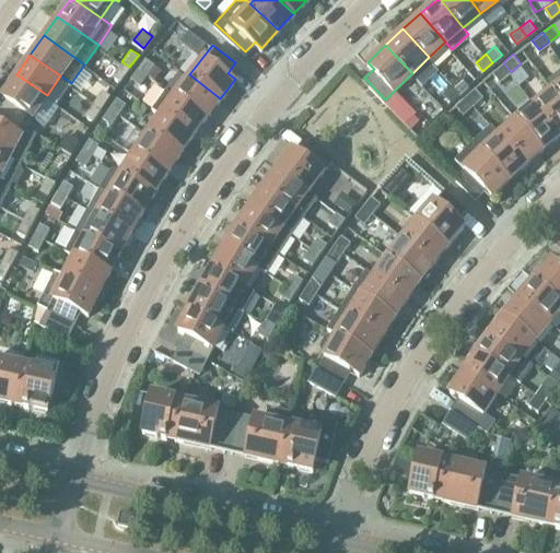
[(138,66),(148,72),(154,62),(146,56),(138,66)]
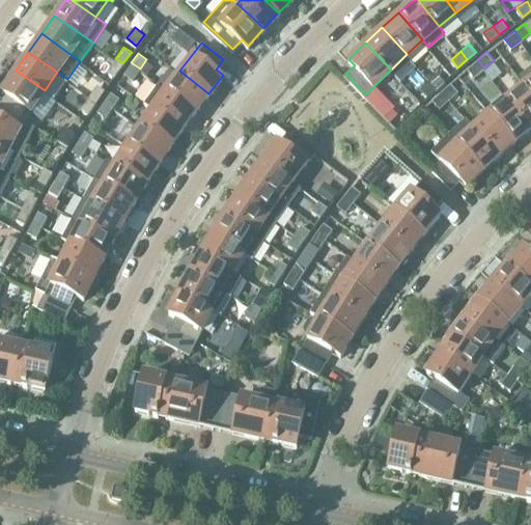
[(122,63),(115,58),(107,70),(114,75),(122,63)]
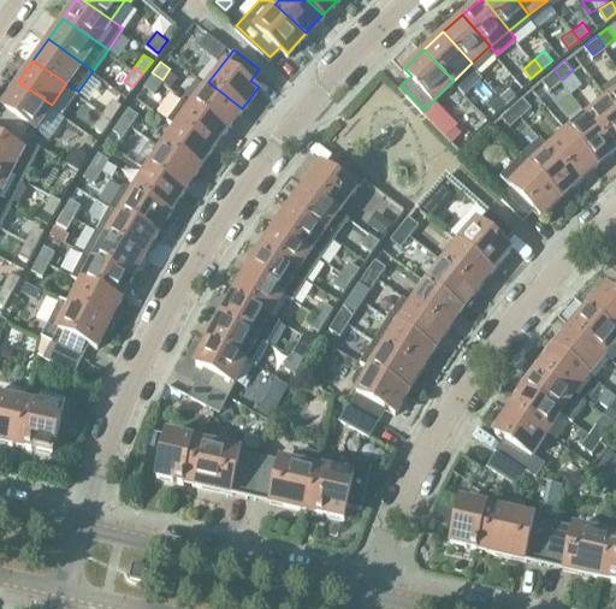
[(170,69),(163,80),(170,86),(178,75),(170,69)]
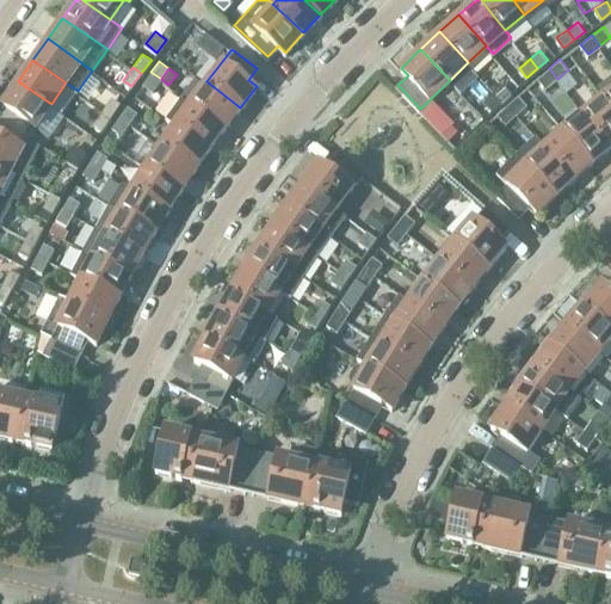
[(557,79),(549,68),(538,76),(547,87),(557,79)]
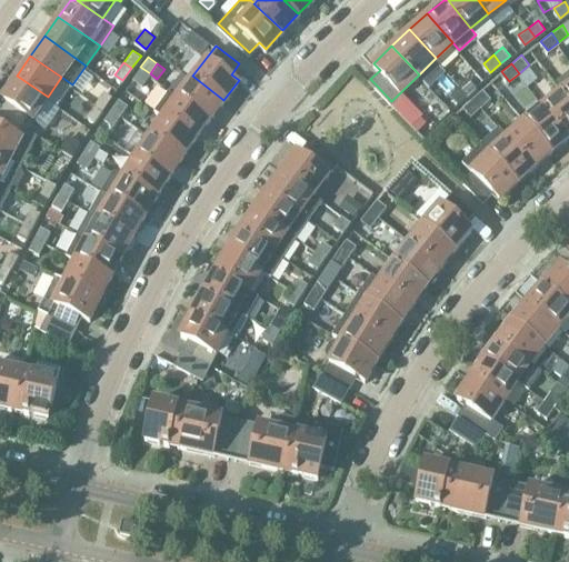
[(150,73),(140,67),(133,77),(142,84),(150,73)]
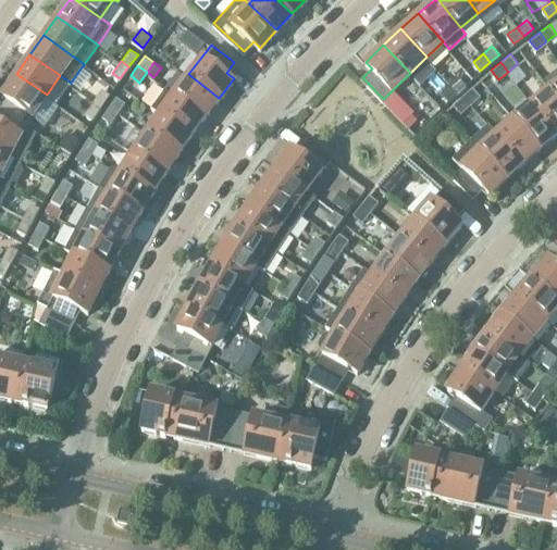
[(7,96),(0,105),(0,107),(22,121),(28,111),(33,114),(47,95),(16,74),(2,94),(3,94),(7,96)]
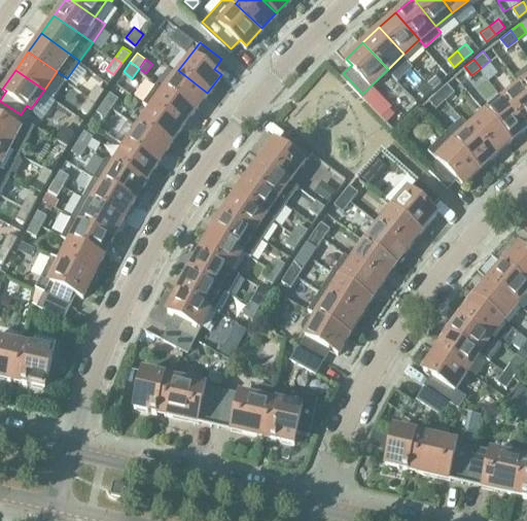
[(165,88),(194,109),(207,93),(178,70),(165,88)]
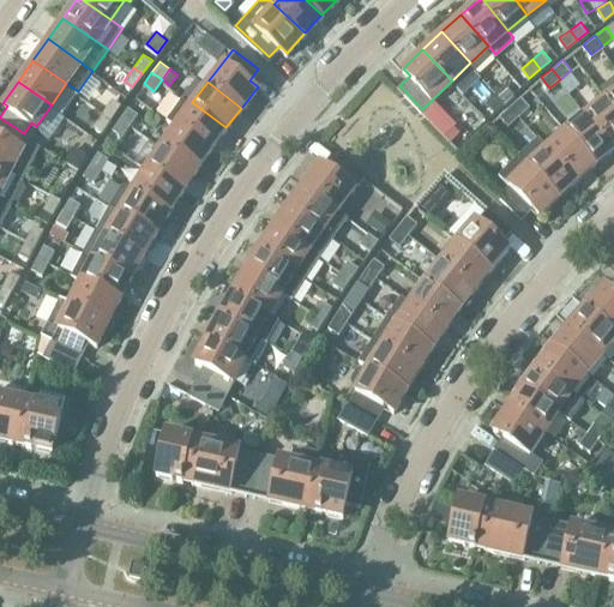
[(495,91),(504,100),(515,91),(506,82),(495,91)]
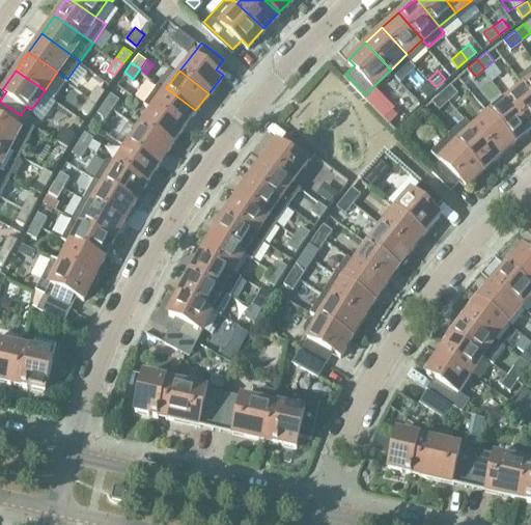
[(436,86),(428,79),(420,86),(427,94),(436,86)]
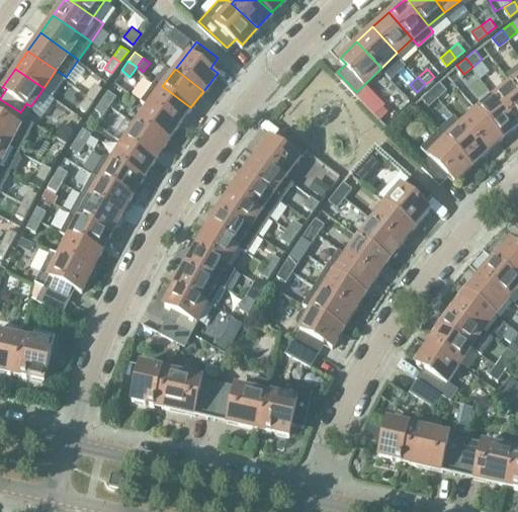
[(431,88),(438,96),(447,88),(440,79),(431,88)]
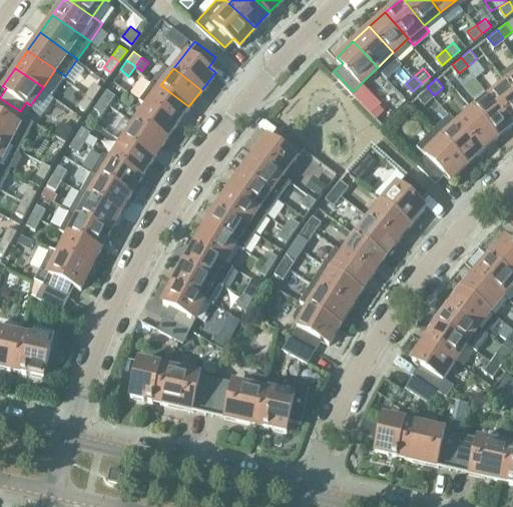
[(152,79),(139,97),(147,103),(176,123),(188,106),(160,85),(152,79)]
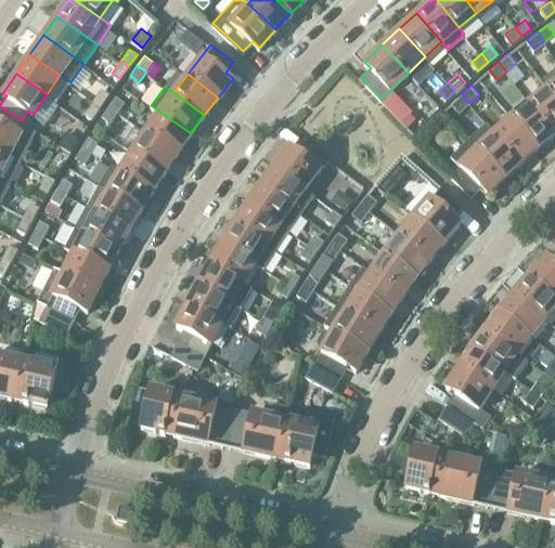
[(554,94),(549,86),(530,101),(554,131),(554,94)]
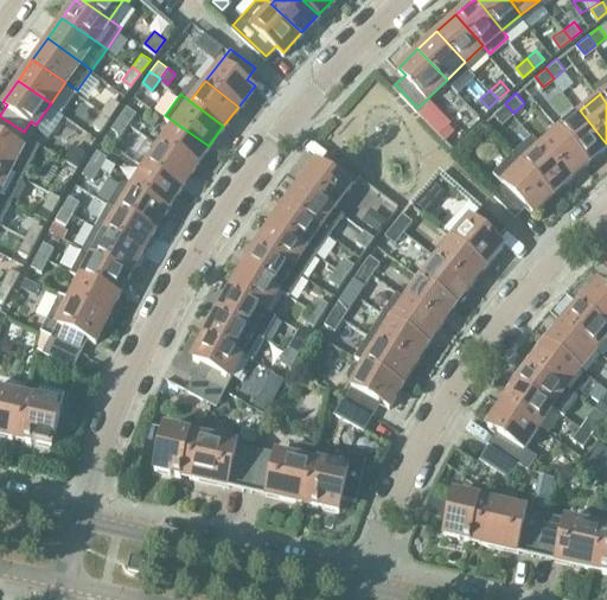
[(102,108),(110,115),(120,101),(112,95),(102,108)]
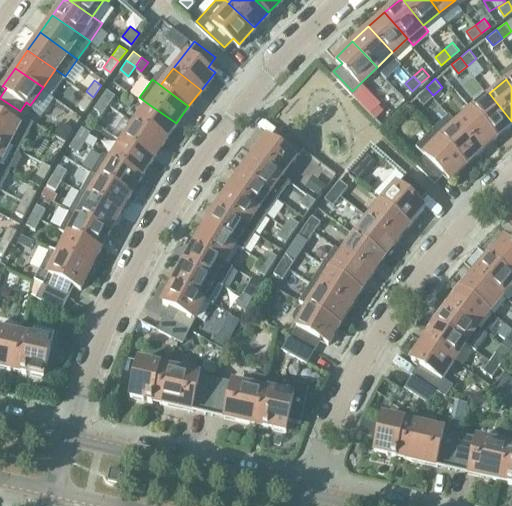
[(100,97),(109,103),(115,93),(107,87),(100,97)]
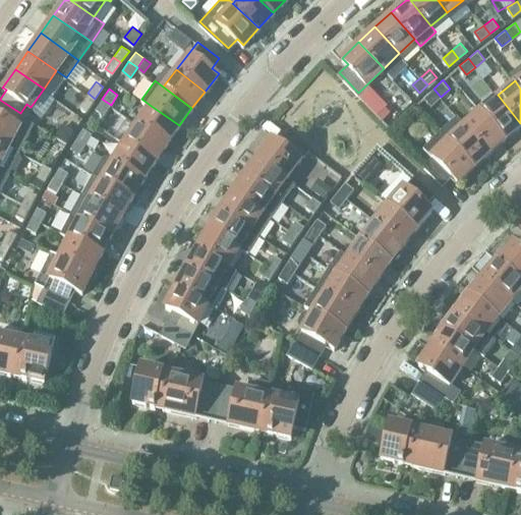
[(441,97),(433,89),(424,97),(431,105),(441,97)]
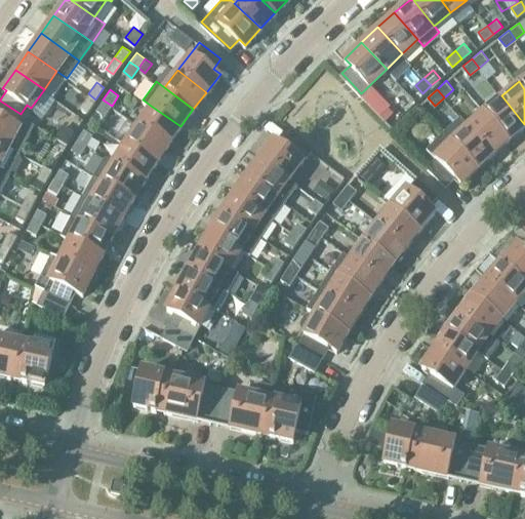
[(95,100),(88,93),(80,106),(87,111),(95,100)]
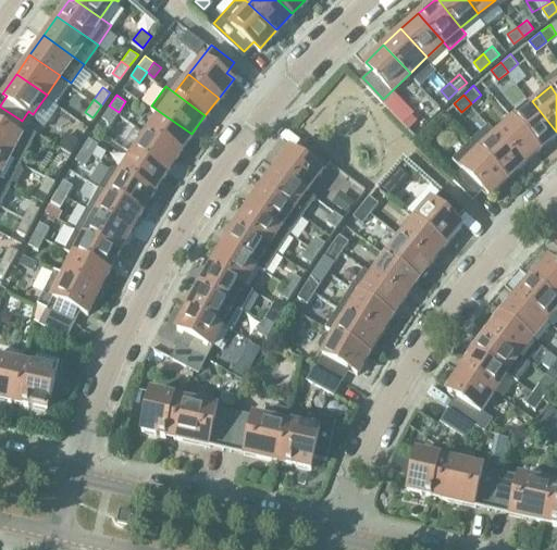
[(515,115),(540,146),(556,132),(532,101),(515,115)]
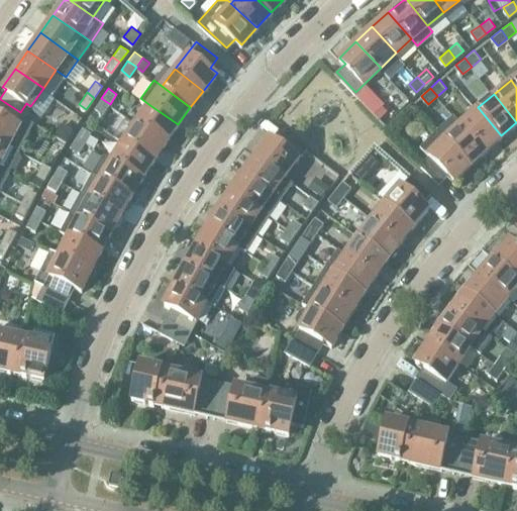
[(110,104),(101,98),(95,107),(103,113),(110,104)]
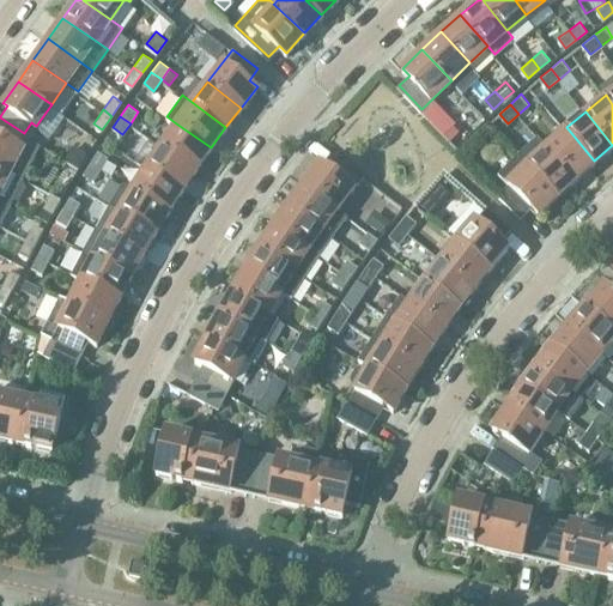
[(18,144),(24,133),(0,117),(0,164),(11,170),(23,146),(18,144)]
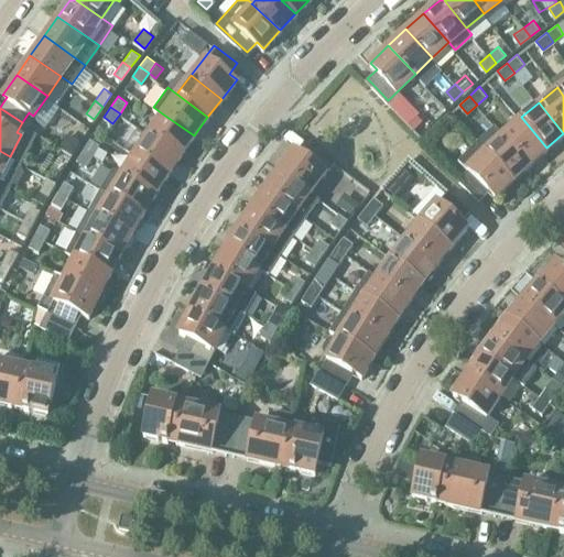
[(181,154),(194,135),(162,113),(149,132),(181,154)]
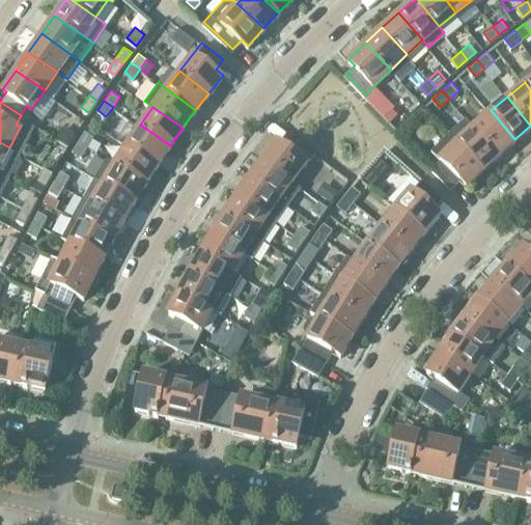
[(474,126),(499,154),(514,139),(491,110),(474,126)]
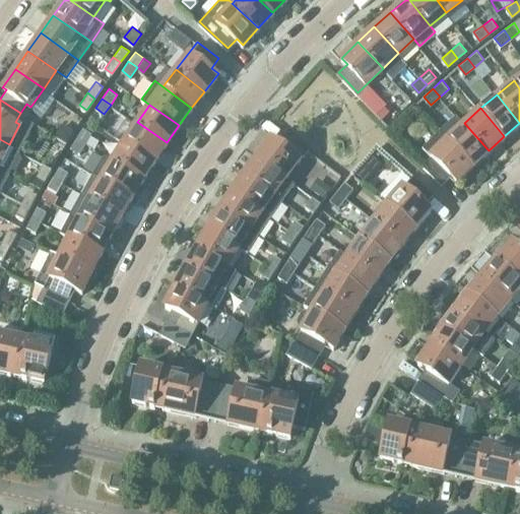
[(464,123),(456,114),(440,129),(473,165),(489,150),(464,123)]
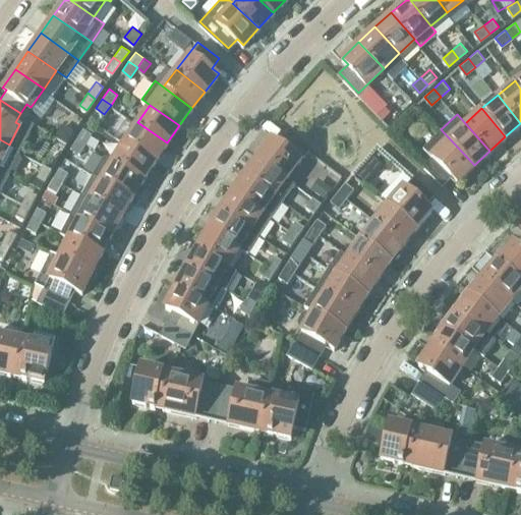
[(63,121),(56,133),(67,139),(73,128),(63,121)]
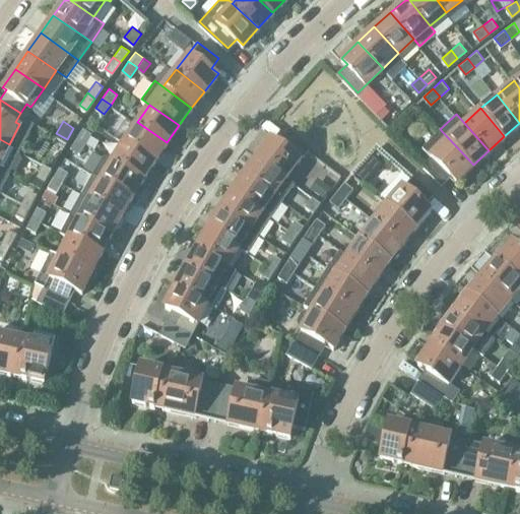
[(154,159),(167,142),(137,122),(125,140),(154,159)]
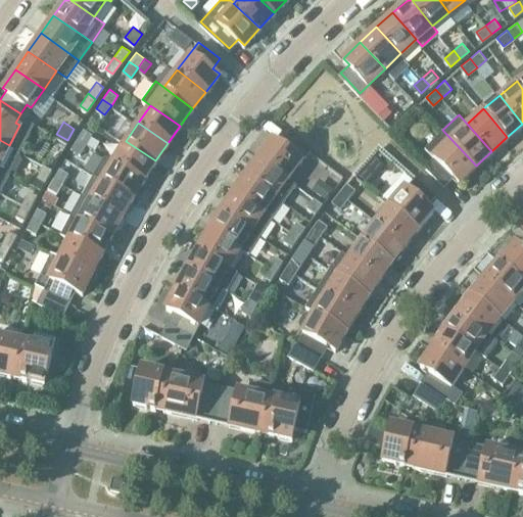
[(78,137),(86,143),(93,133),(84,128),(78,137)]
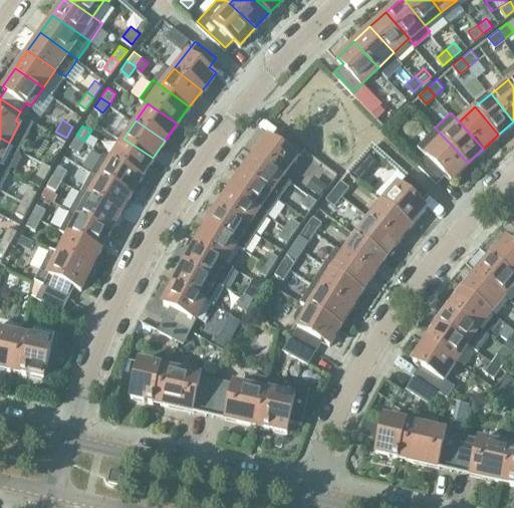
[(435,128),(418,144),(427,153),(418,162),(436,180),(445,171),(452,178),(468,163),(435,128)]
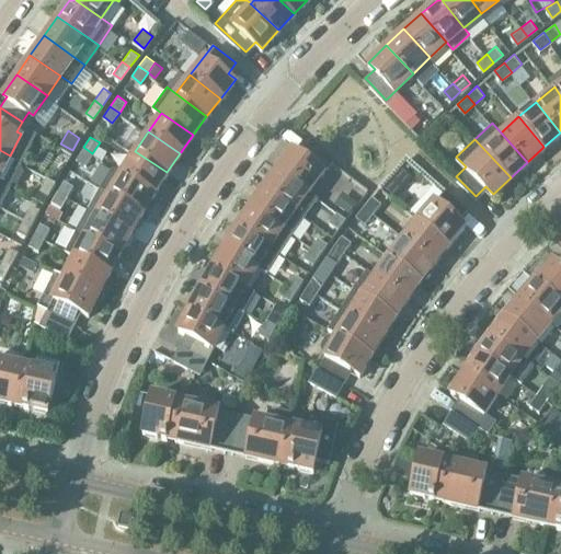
[(300,152),(294,147),(278,166),(309,189),(332,159),(312,145),(309,141),(300,152)]
